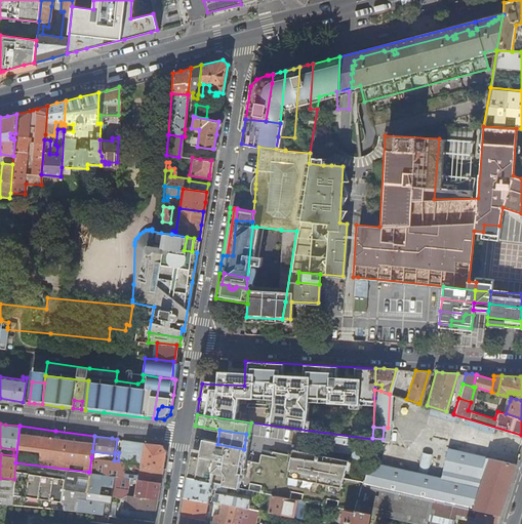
[(130,440),(127,440),(125,453),(120,452),(119,452),(118,460),(123,461),(139,464),(139,465),(162,468),(164,451),(160,444),(130,440)]
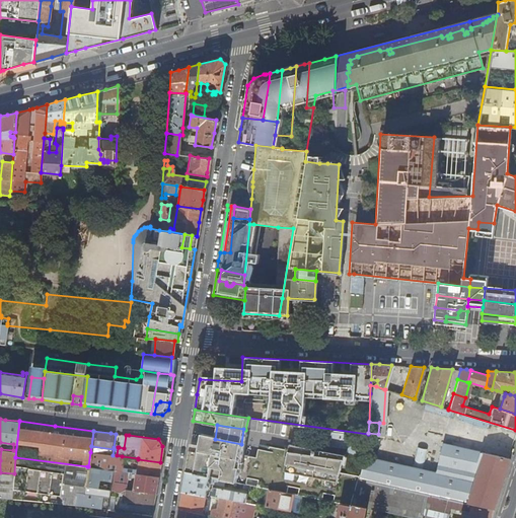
[(351,436),(346,451),(359,455),(364,441),(351,436)]
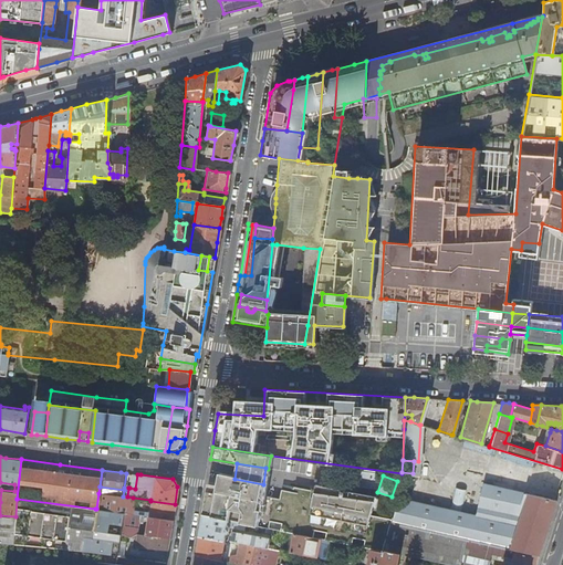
[(314,531),(325,533),(324,539),(351,544),(352,539),(364,541),(363,546),(371,547),(382,550),(382,547),(389,522),(391,520),(369,515),(360,513),(361,509),(366,510),(366,508),(365,505),(365,504),(364,502),(363,501),(362,500),(361,499),(360,497),(358,495),(357,494),(356,493),(354,493),(352,492),(351,498),(348,498),(348,497),(348,495),(347,494),(346,492),(344,491),(343,491),(342,491),(341,491),(340,493),(339,493),(339,494),(339,495),(314,491),(293,487),(292,492),(280,490),(279,499),(261,495),(263,484),(235,479),(219,477),(217,487),(206,484),(200,515),(243,524),(268,529),(269,522),(281,524),(280,531),(292,533),(305,535),(312,536),(314,531)]
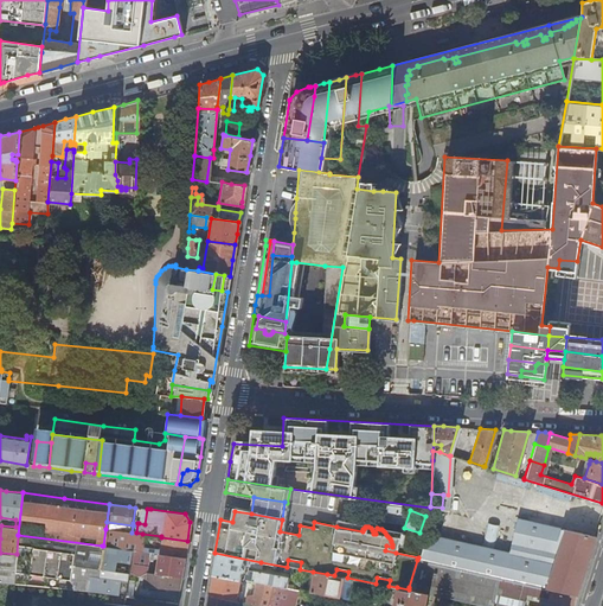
[(449,540),(425,535),(418,557),(417,560),(496,579),(510,582),(525,585),(540,588),(575,597),(578,585),(592,538),(570,533),(559,530),(541,525),(523,521),(517,518),(511,543),(508,554),(449,540)]
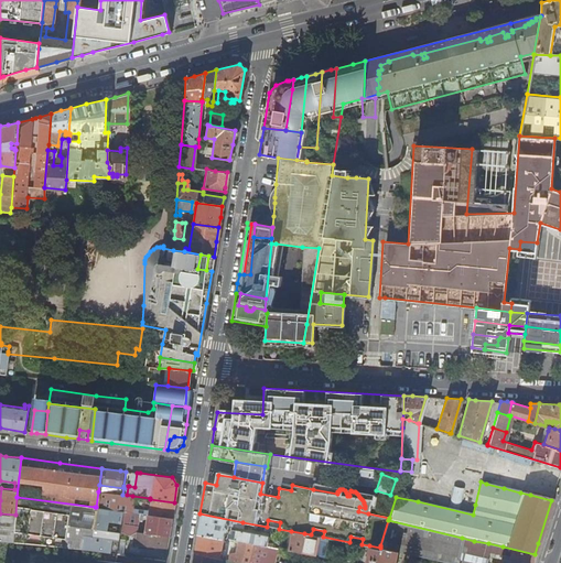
[(314,483),(313,489),(337,494),(337,493),(337,491),(338,491),(340,489),(341,489),(342,489),(343,489),(345,490),(346,493),(347,494),(347,495),(347,496),(349,496),(351,490),(314,483)]
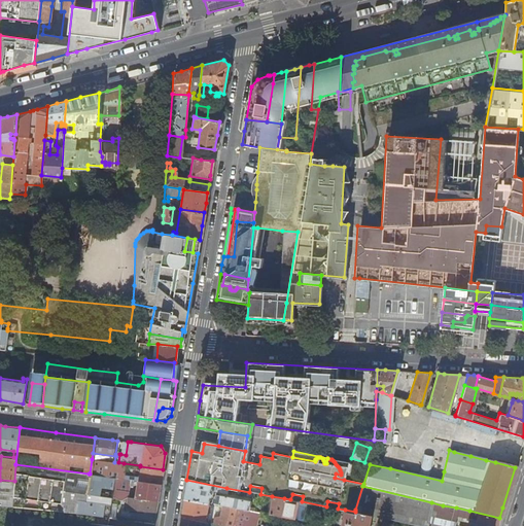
[(115,456),(93,453),(92,459),(114,462),(115,456)]
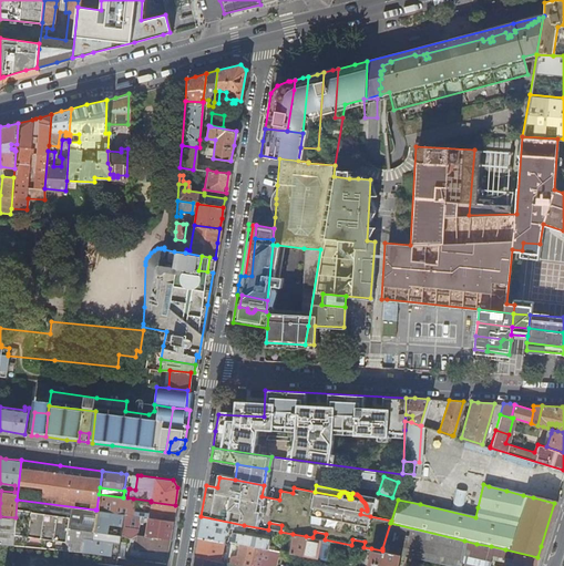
[(377,497),(352,493),(355,494),(357,494),(358,495),(359,496),(360,497),(361,500),(362,501),(363,502),(365,503),(366,505),(366,506),(367,508),(367,511),(361,510),(360,514),(370,516),(377,497)]
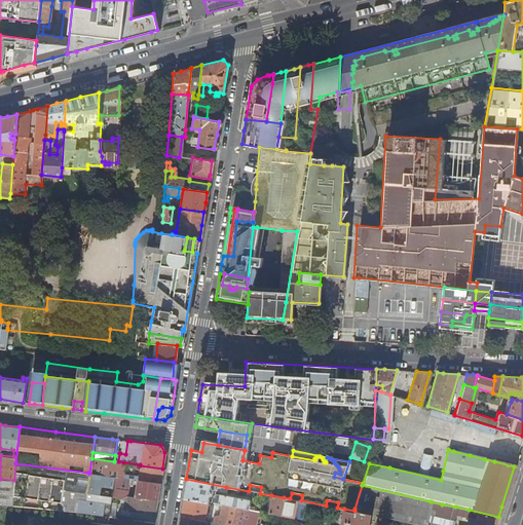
[(121,477),(123,462),(118,461),(114,461),(91,458),(89,473),(121,477)]
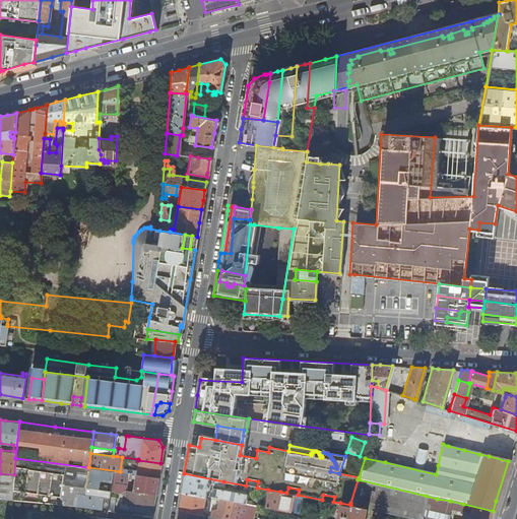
[(135,473),(138,460),(138,459),(122,457),(120,471),(127,472),(135,473)]
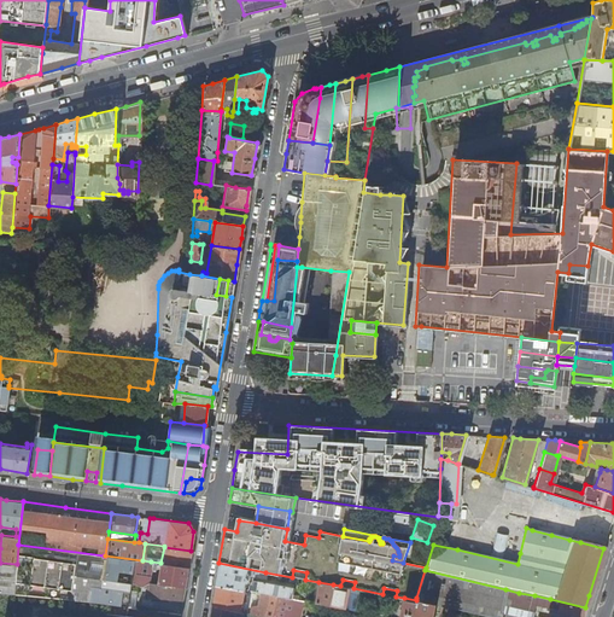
[(100,577),(104,556),(18,545),(17,564),(13,594),(97,603),(100,577)]
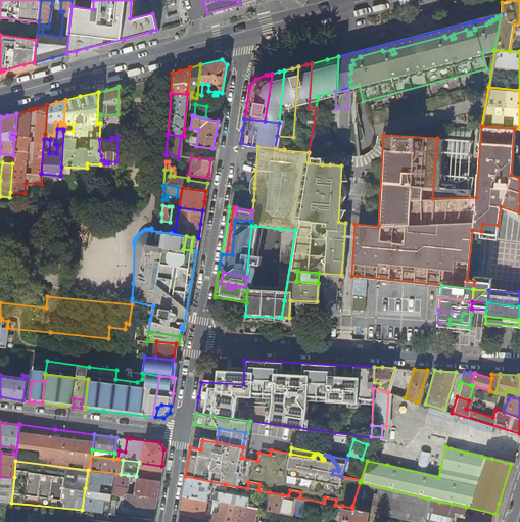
[(139,463),(136,476),(136,477),(158,480),(159,475),(161,466),(139,463)]
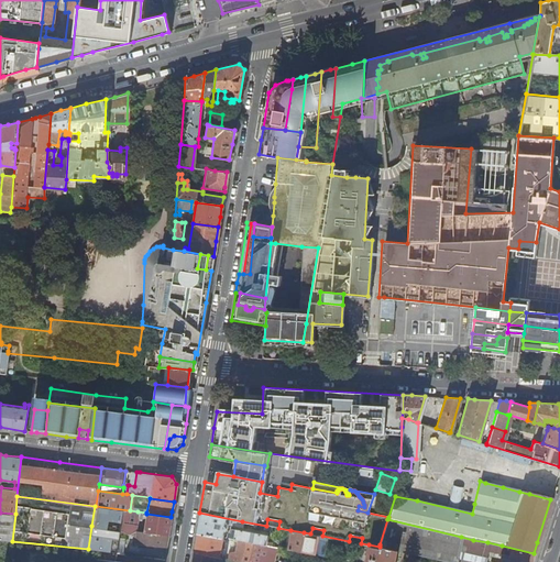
[(119,526),(135,528),(138,511),(130,510),(96,506),(95,506),(91,526),(118,529),(119,526)]
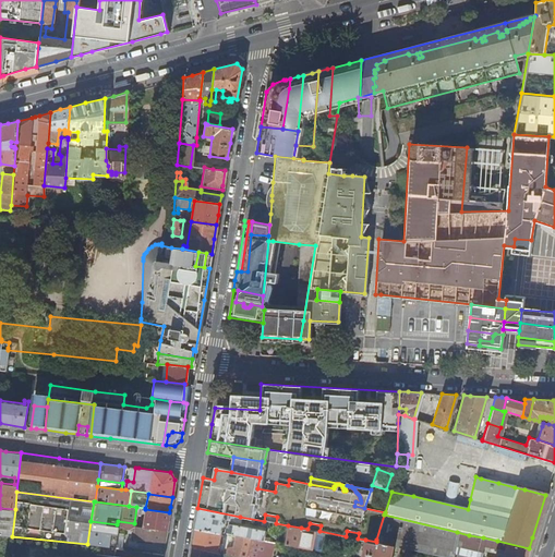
[(0,534),(12,536),(15,509),(0,508),(0,534)]
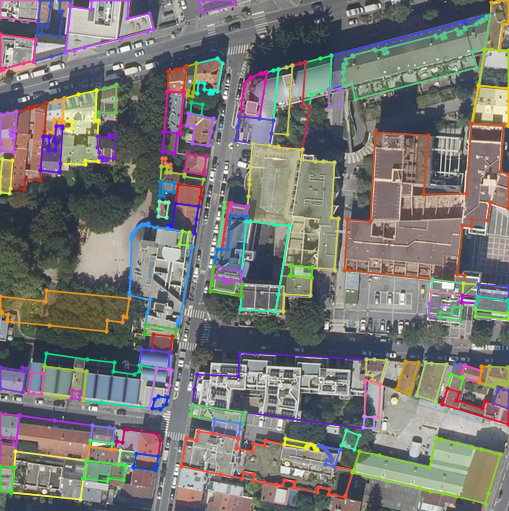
[(219,480),(220,474),(181,466),(180,474),(178,484),(201,488),(203,483),(204,483),(204,484),(207,484),(207,481),(205,481),(205,477),(219,480)]
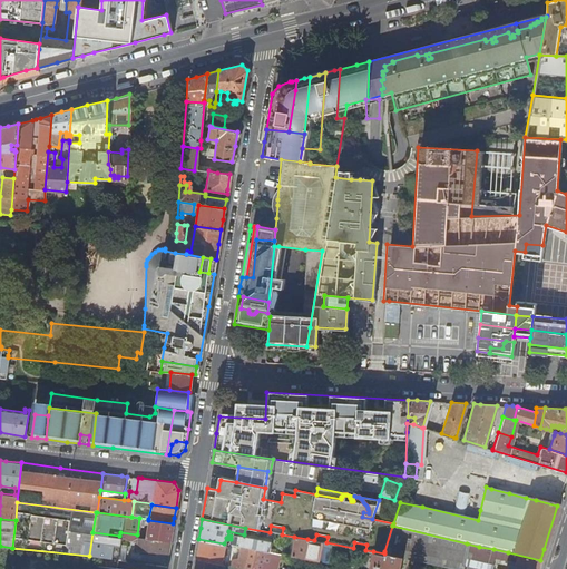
[(148,520),(145,538),(169,541),(172,532),(173,523),(148,520)]
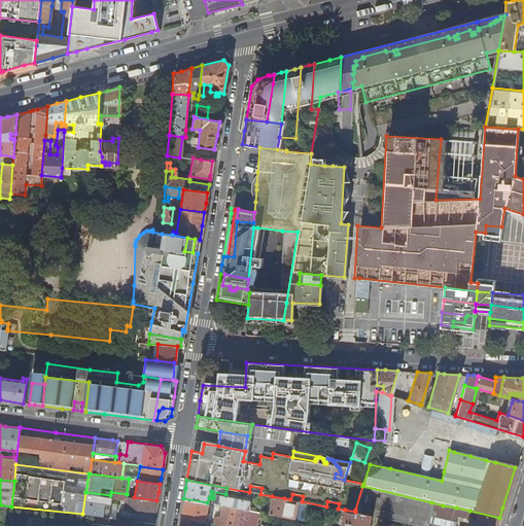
[(422,525),(425,525),(431,502),(362,486),(355,510),(372,514),(422,525)]
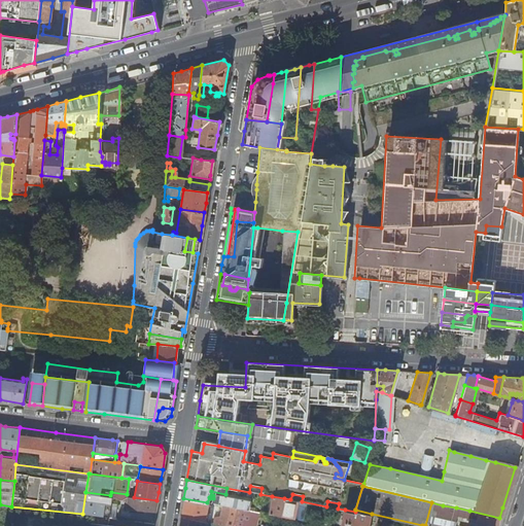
[(108,516),(110,495),(85,492),(82,514),(108,516)]
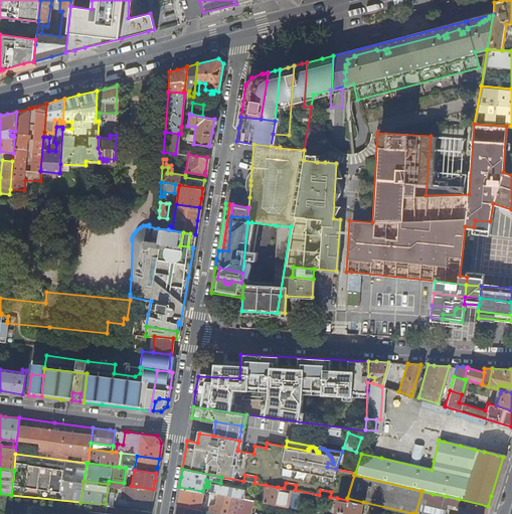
[(123,489),(124,485),(108,484),(106,504),(111,505),(113,492),(108,492),(109,487),(123,489)]
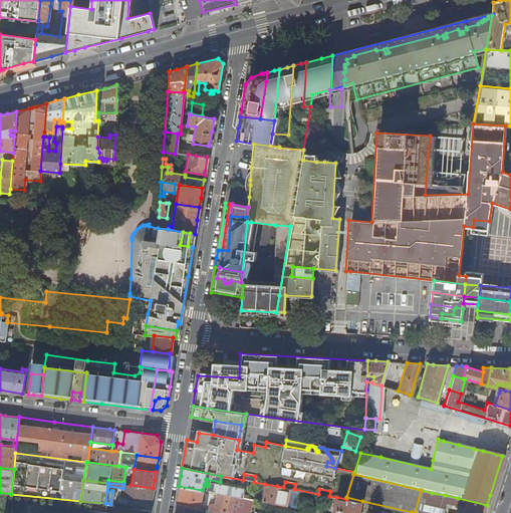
[(207,489),(207,491),(215,493),(232,496),(241,497),(243,489),(212,483),(210,490),(209,489),(207,489)]
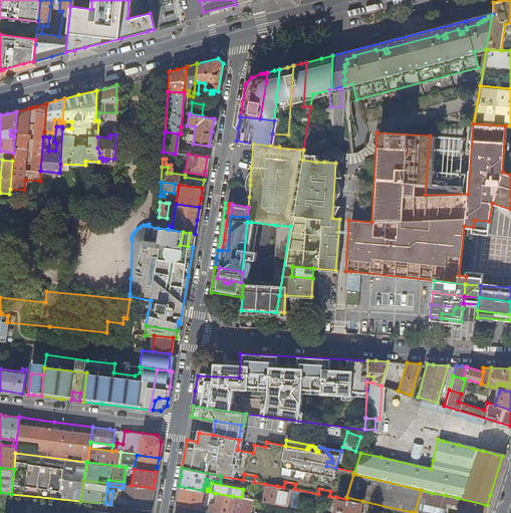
[(123,484),(122,488),(121,493),(121,495),(152,498),(152,495),(153,488),(131,485),(123,484)]
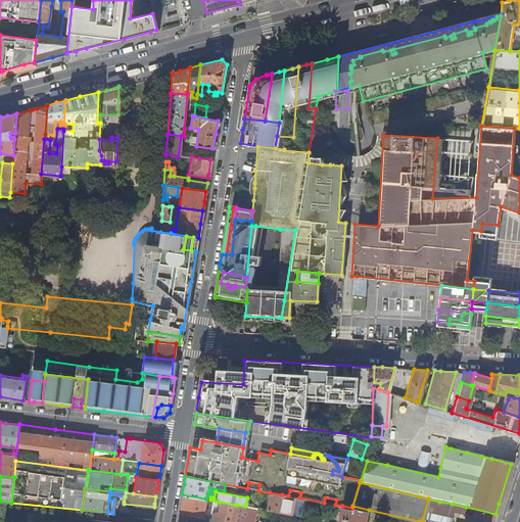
[(270,492),(267,510),(279,512),(282,494),(270,492)]
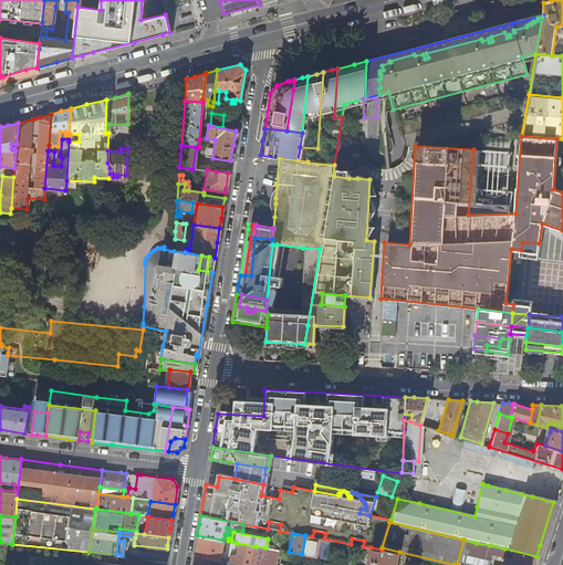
[(218,562),(222,540),(197,535),(196,544),(194,555),(210,560),(218,562)]
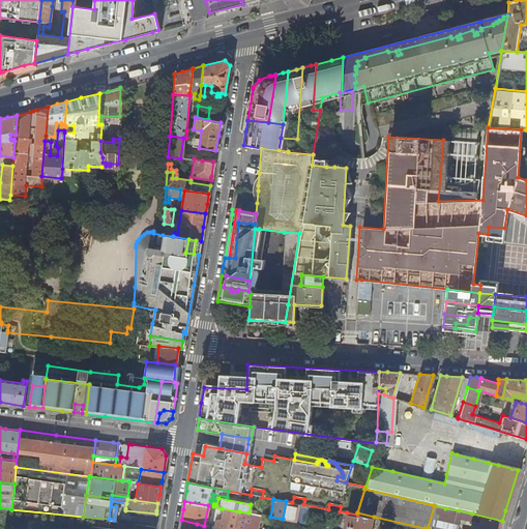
[(295,519),(298,503),(292,502),(286,501),(283,519),(298,522),(299,520),(295,519)]
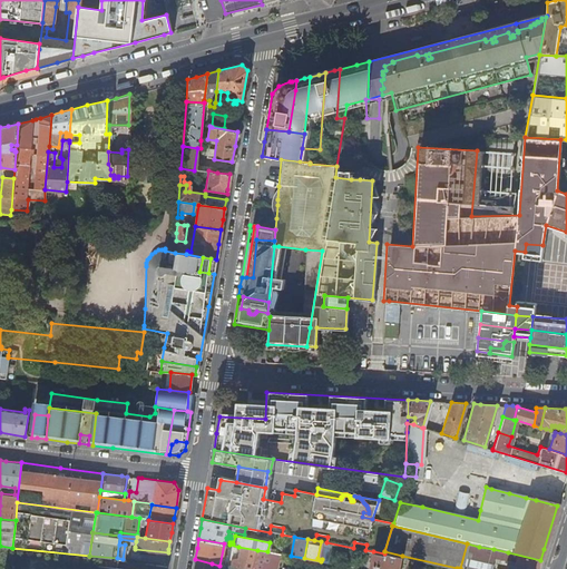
[(488,568),(491,557),(494,549),(479,547),(467,543),(460,568),(488,568)]
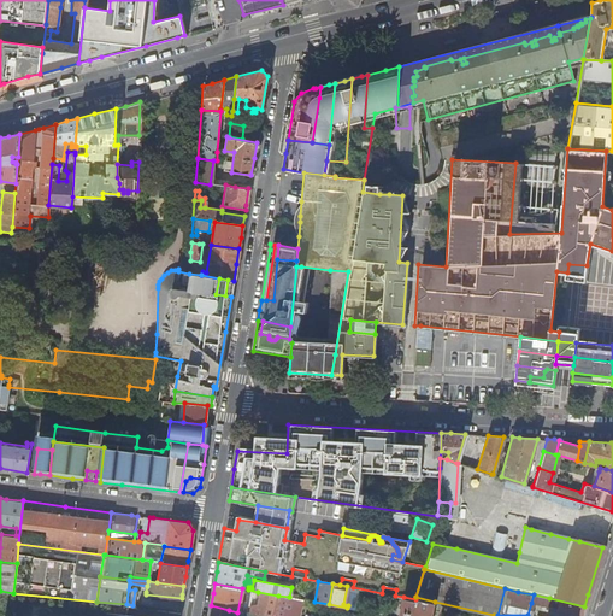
[(257,615),(272,615),(278,596),(258,592),(254,610),(243,606),(242,612),(257,615)]
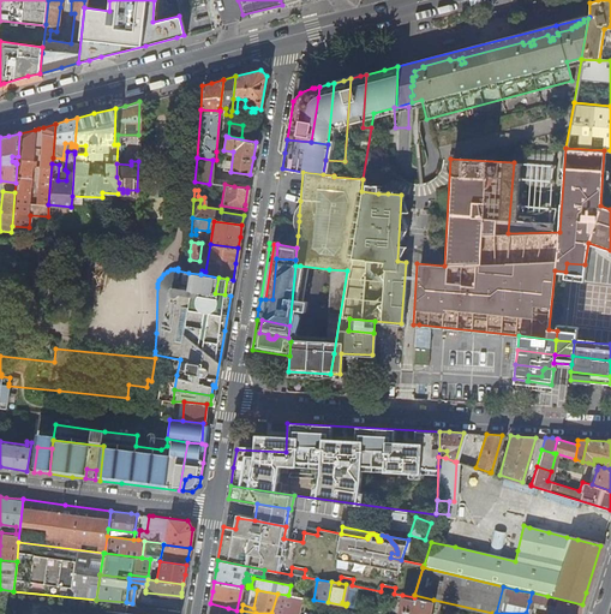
[(532,592),(529,601),(545,604),(547,596),(532,592)]
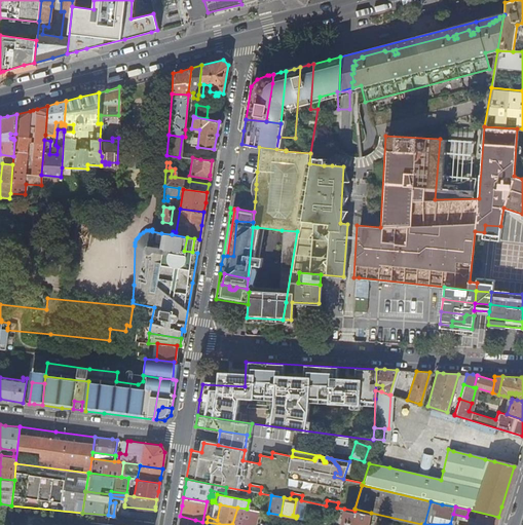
[(367,524),(371,513),(355,509),(355,511),(344,509),(341,524),(367,524)]
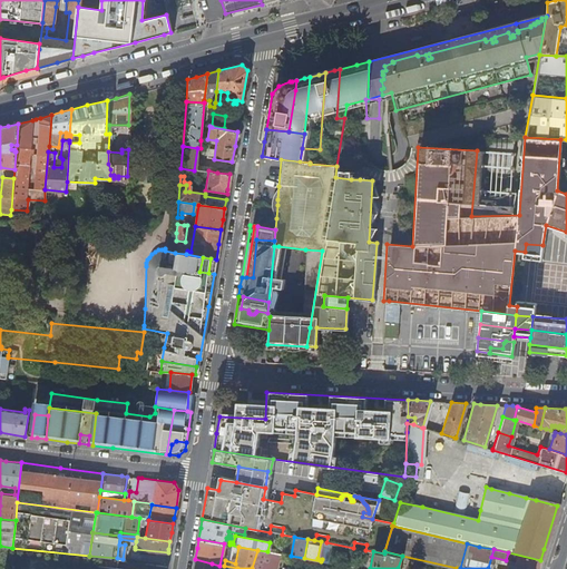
[(508,552),(506,560),(505,567),(515,568),(537,568),(540,560),(508,552)]
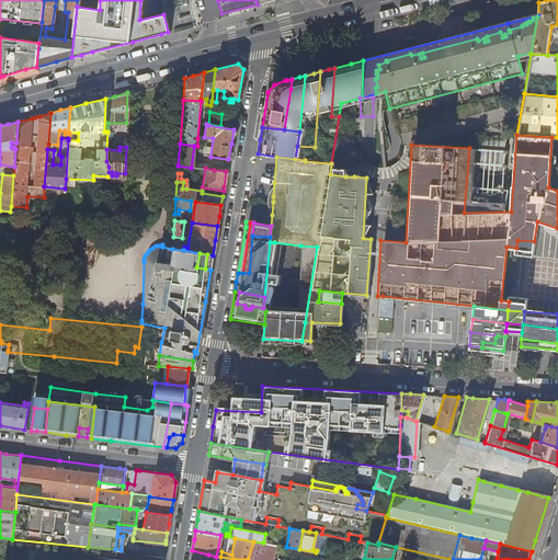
[(208,556),(208,555),(192,550),(191,557),(190,559),(217,559),(218,558),(208,556)]
